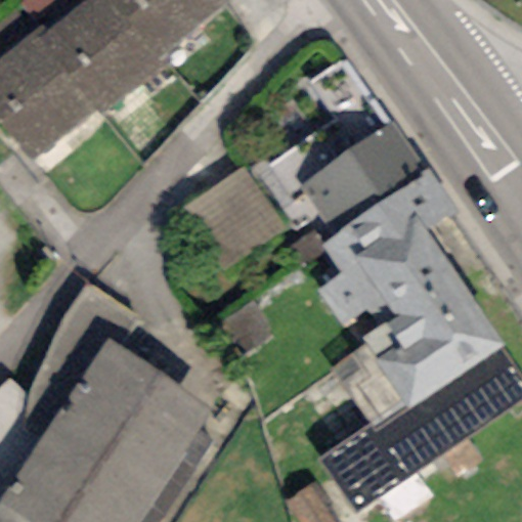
[(229,0),(85,0),(46,32),(40,24),(0,55),(0,122),(31,161),(229,0)]
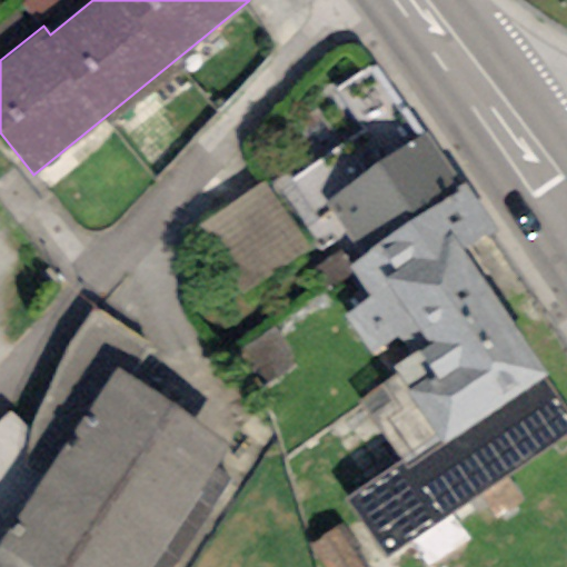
[(428,132),(328,201),(364,254),(464,185),(428,132)]
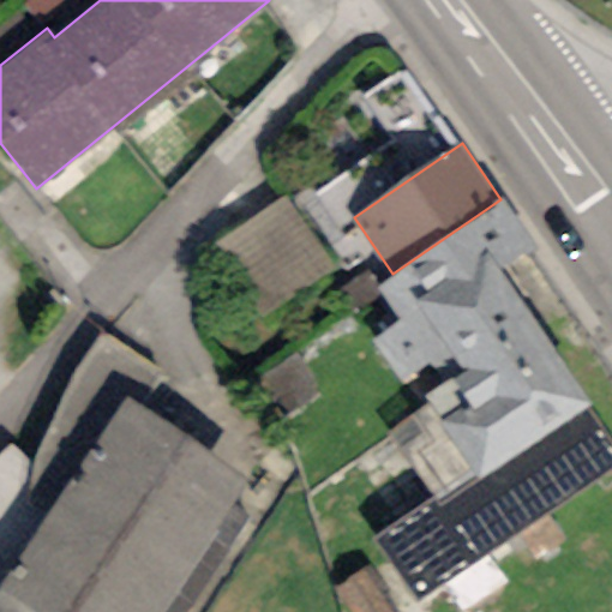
[(505,197),(501,199),(393,274),(377,285),(402,321),(372,340),(401,382),(431,361),(444,381),(423,395),(475,472),(481,480),(593,403),(501,269),(538,245),(505,197)]
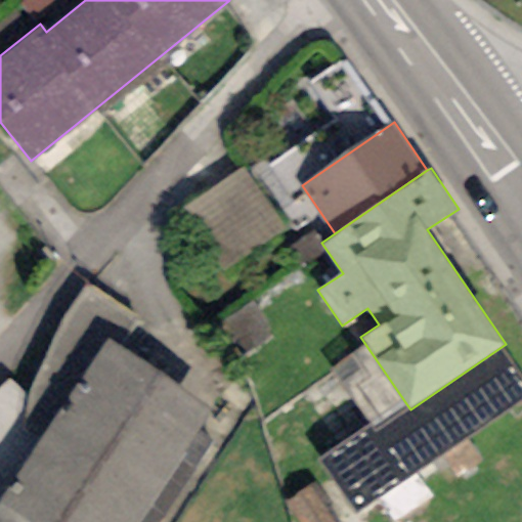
[(143,319),(87,281),(64,316),(29,391),(24,426),(41,439),(106,338),(122,348),(143,319)]
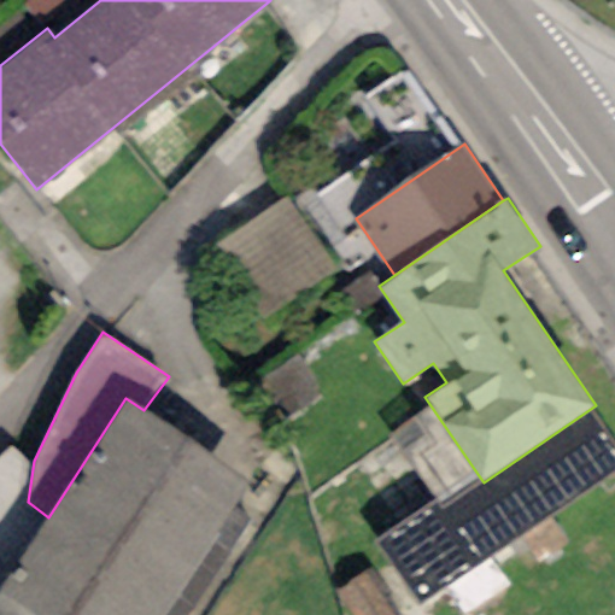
[(144,410),(126,398),(48,517),(0,590),(0,614),(188,614),(251,520),(232,507),(250,480),(144,410)]
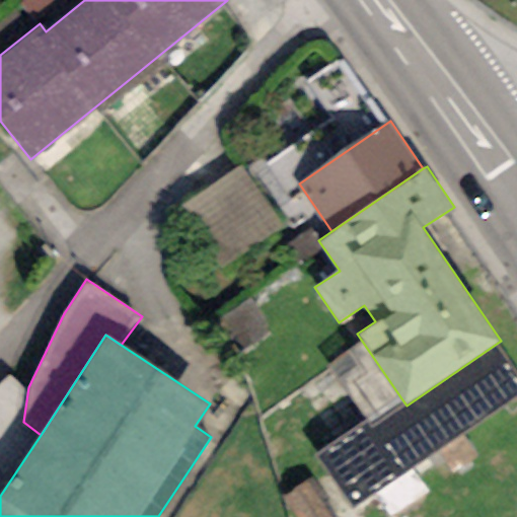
[(516,365),(501,341),(407,405),(401,398),(318,454),(354,506),(516,393),(516,365)]
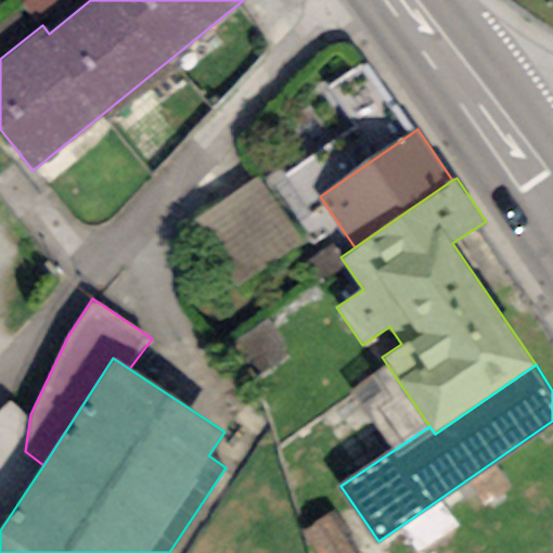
[(11,400),(0,411),(0,530),(43,465),(25,451),(30,414),(11,400)]
